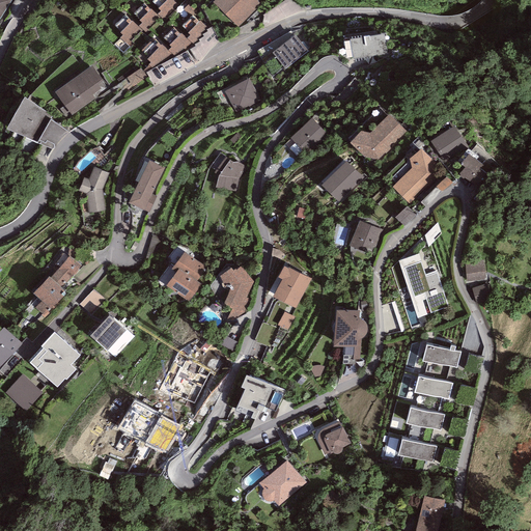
[(0,0),(0,18),(10,0),(0,0)]
